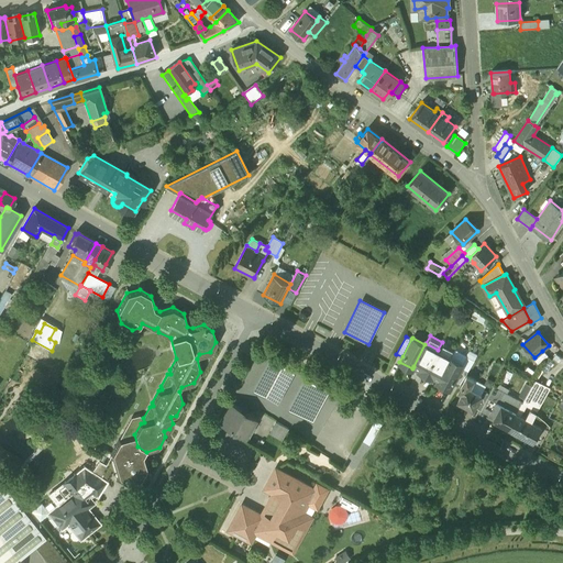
[(454,349),(442,342),(438,350),(451,356),(454,349)]
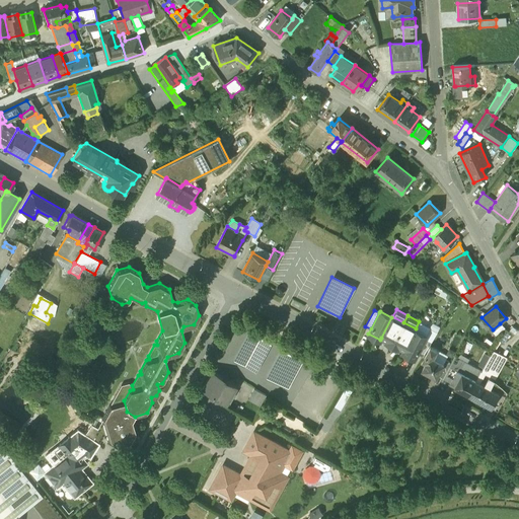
[(403,322),(392,316),(391,317),(381,338),(386,340),(385,341),(392,345),(403,322)]
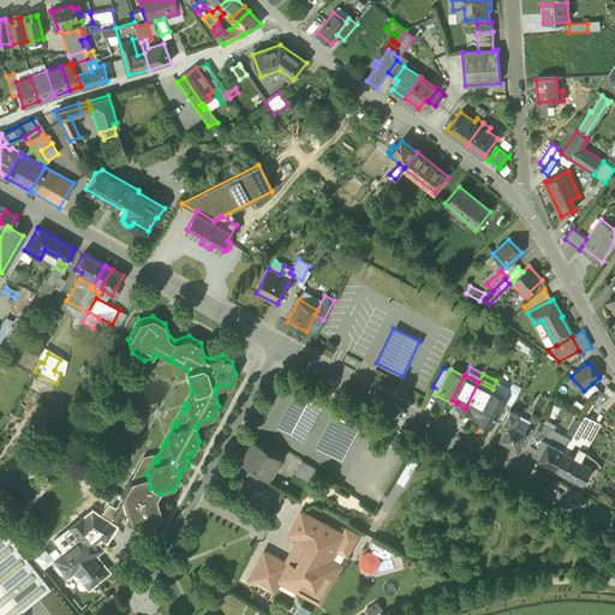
[(493,389),(478,382),(465,408),(472,412),(473,411),(479,413),(491,390),(493,389)]
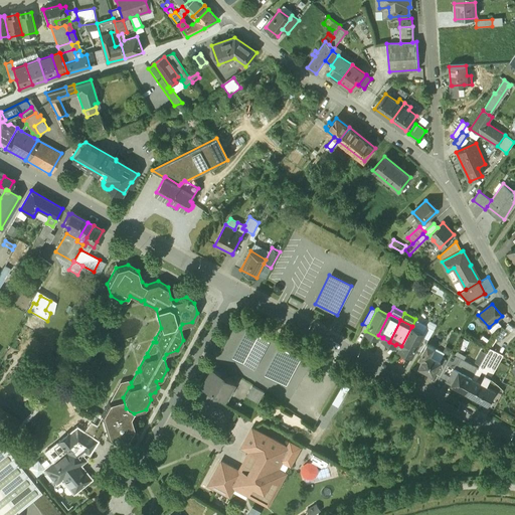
[(496,321),(489,327),(494,333),(500,326),(496,321)]
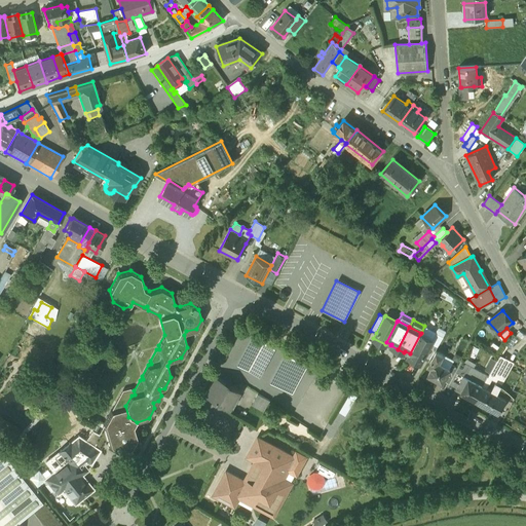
[(525,334),(520,330),(516,335),(522,339),(525,334)]
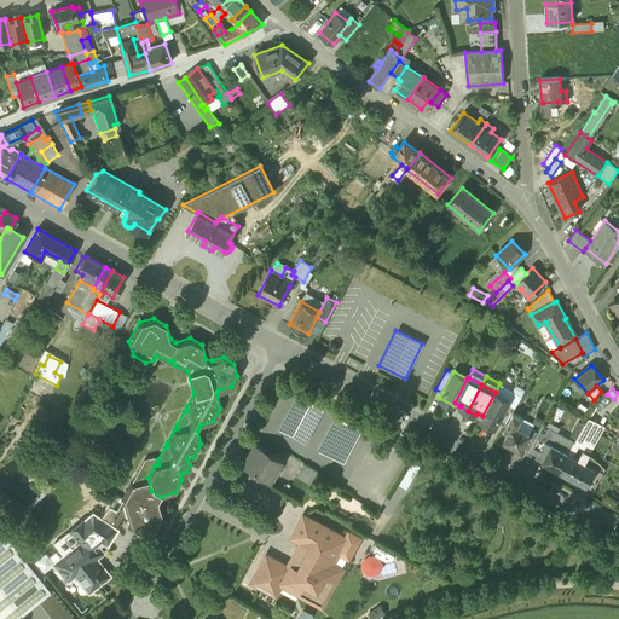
[(509,400),(495,393),(482,416),(480,420),(495,427),(507,405),(509,400)]
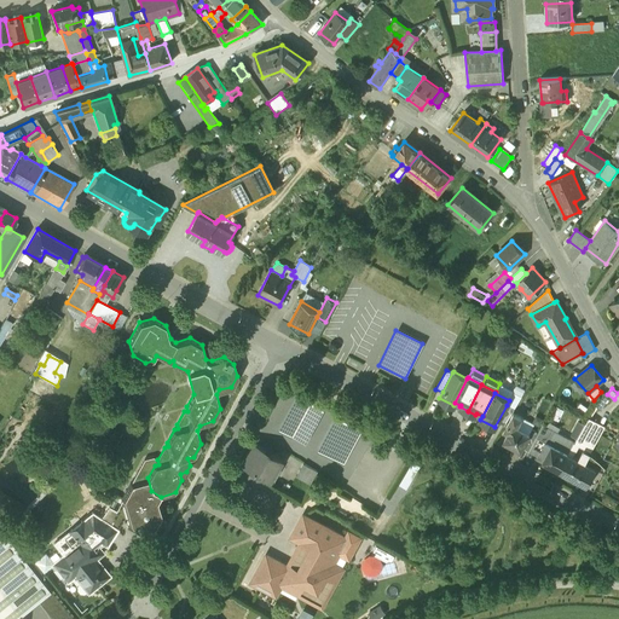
[(279,429),(304,443),(323,410),(298,397),(279,429)]
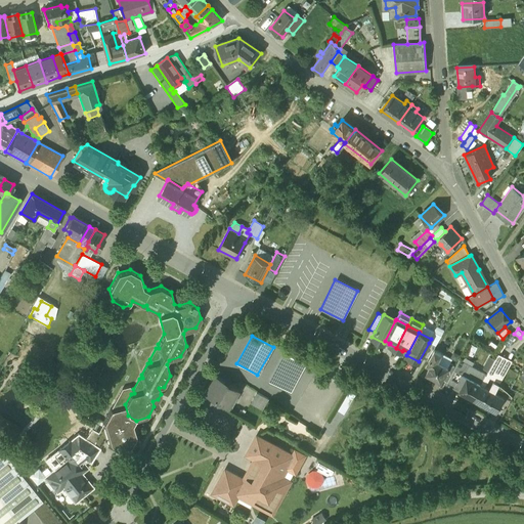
[(435,346),(429,343),(422,357),(427,360),(435,346)]
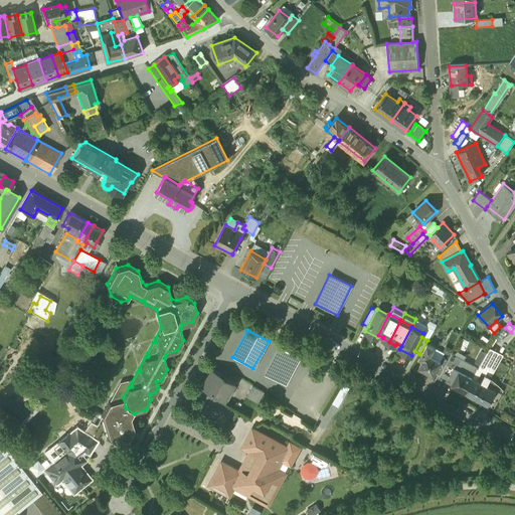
[(434,348),(426,344),(419,358),(422,360),(426,354),(430,356),(434,348)]
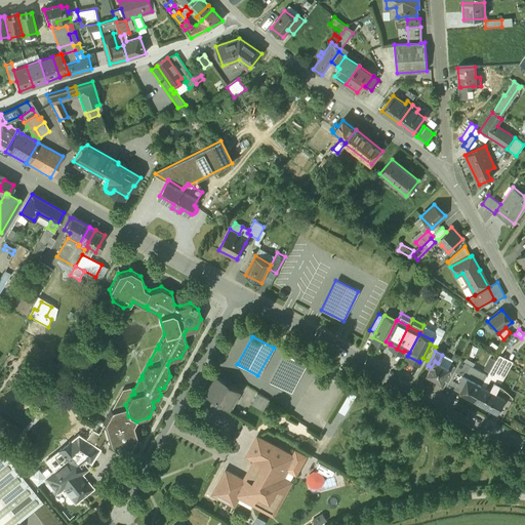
[(292,393),(306,366),(285,355),(271,381),(292,393)]
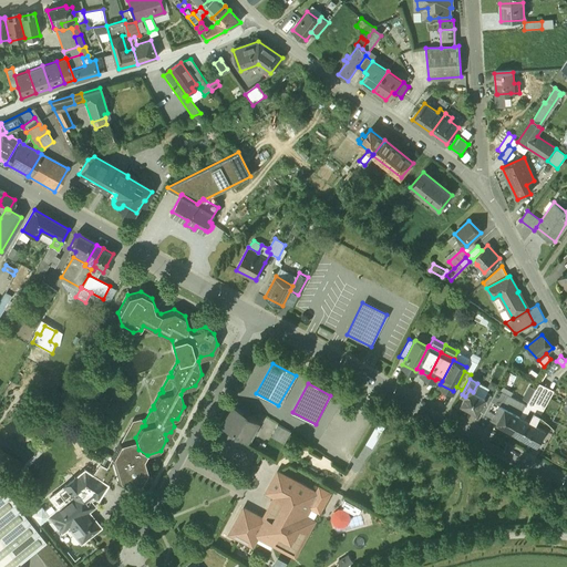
[(543,392),(535,388),(529,399),(525,405),(534,410),(543,392)]
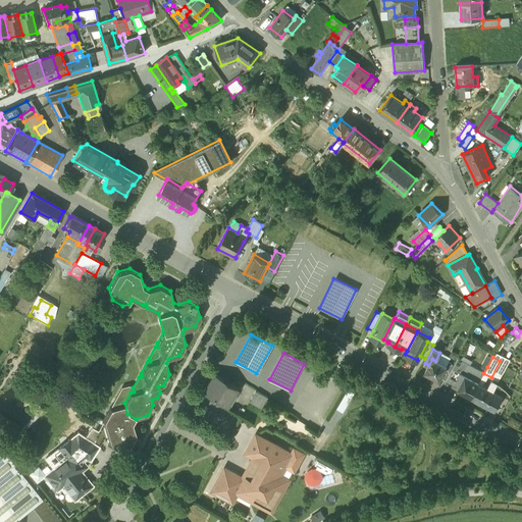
[(435,361),(432,359),(428,365),(424,372),(438,380),(440,378),(447,367),(446,366),(435,361)]
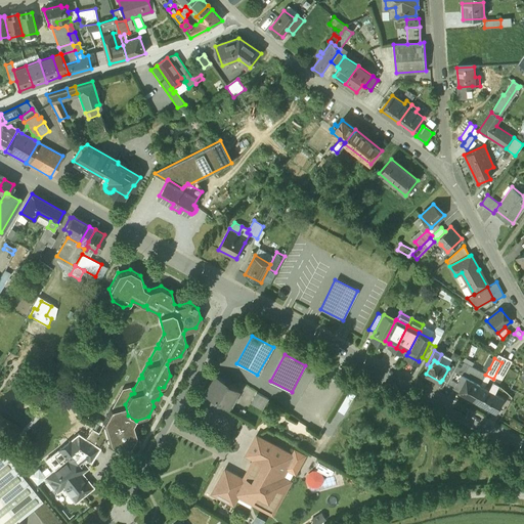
[(501,362),(493,379),(499,383),(509,366),(501,362)]
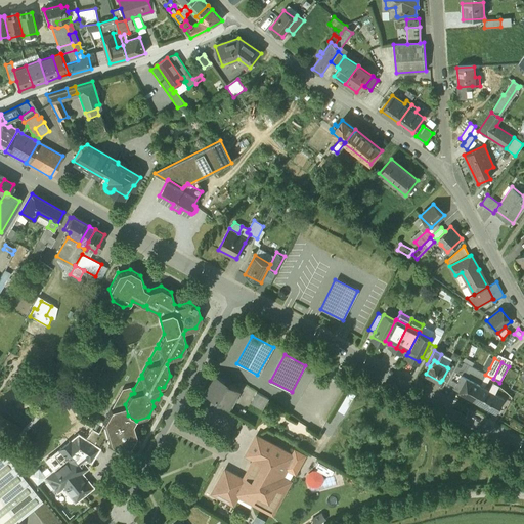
[(455,366),(449,364),(447,367),(448,368),(442,380),(447,382),(455,366)]
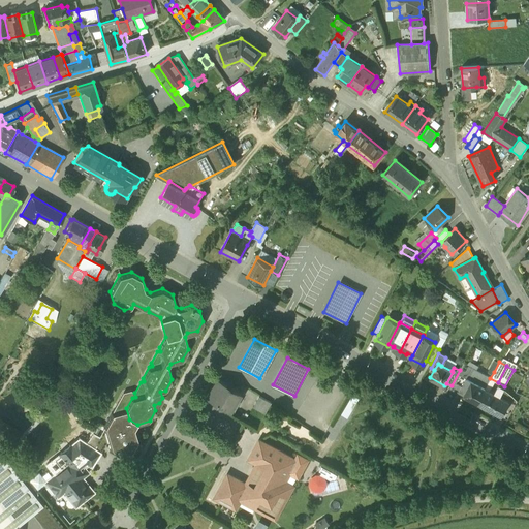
[(494,372),(489,369),(485,376),(487,377),(490,378),(494,372)]
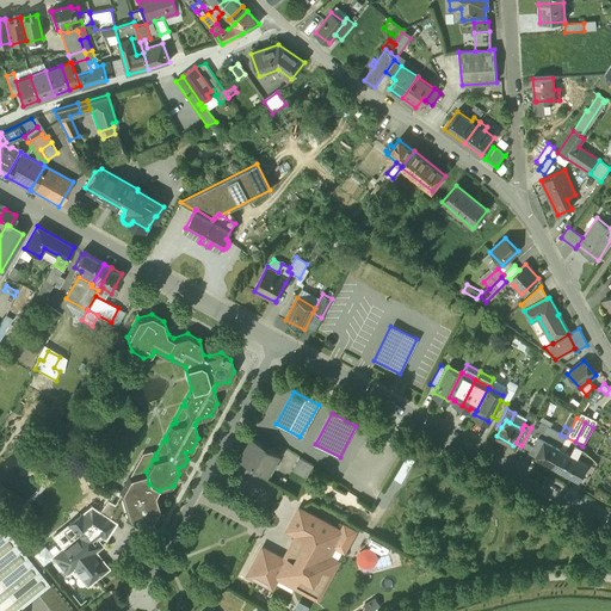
[(531,427),(522,445),(531,451),(541,433),(531,427)]
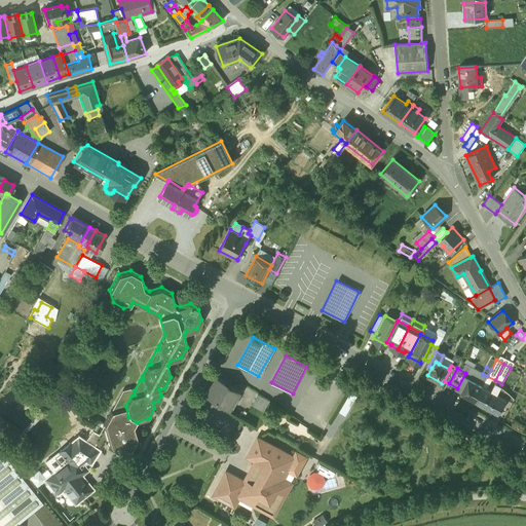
[(487,376),(484,375),(479,383),(483,385),(486,379),(487,376)]
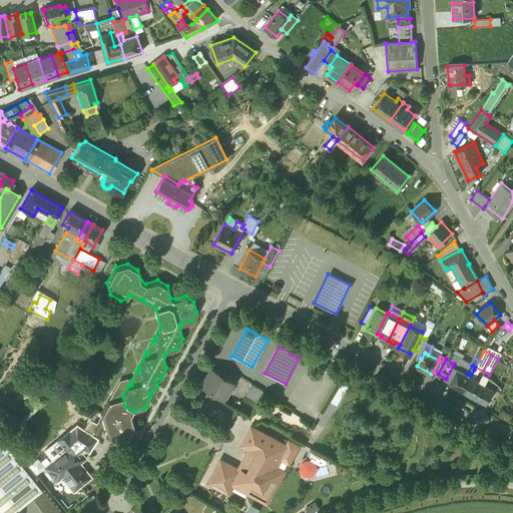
[(234,382),(210,367),(199,385),(223,400),(234,382)]
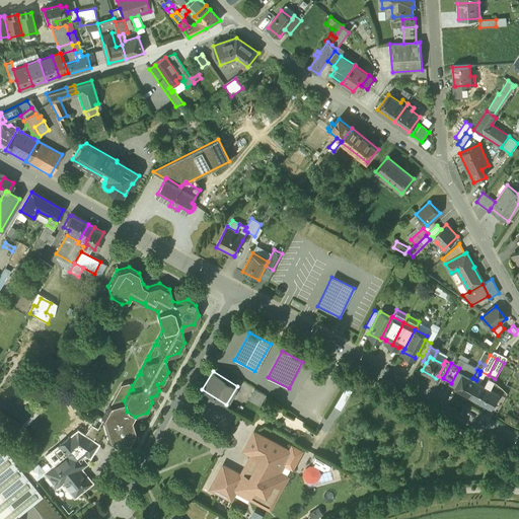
[(472,378),(462,373),(454,387),(468,395),(476,380),(472,378)]
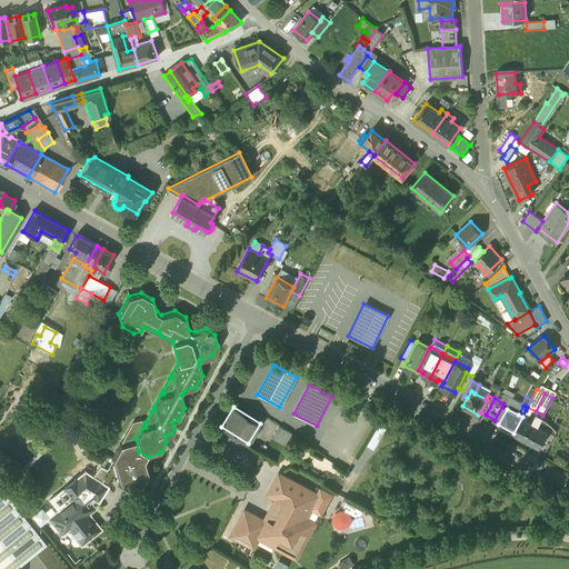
[(531,422),(527,419),(530,412),(526,410),(522,417),(513,433),(538,447),(547,431),(537,426),(541,418),(536,415),(531,422)]
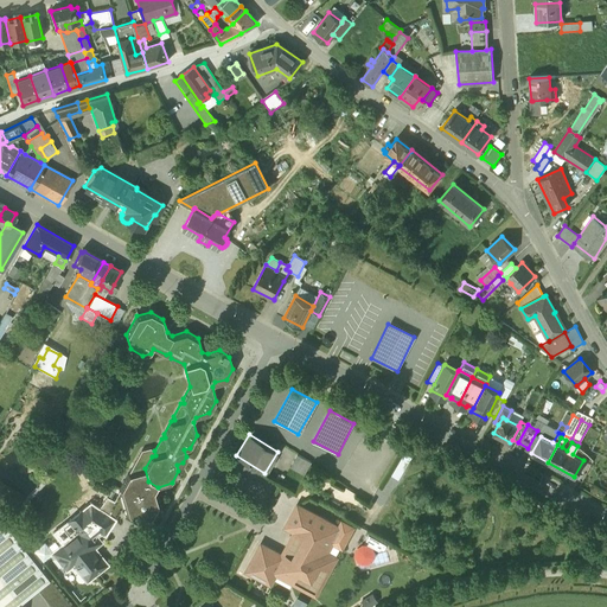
[(141,451),(131,472),(148,481),(145,468),(152,457),(155,455),(154,451),(149,448),(141,451)]
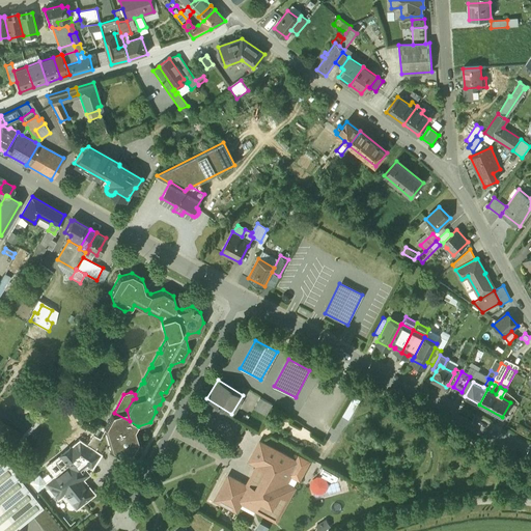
[(272,404),(260,398),(254,409),(266,415),(272,404)]
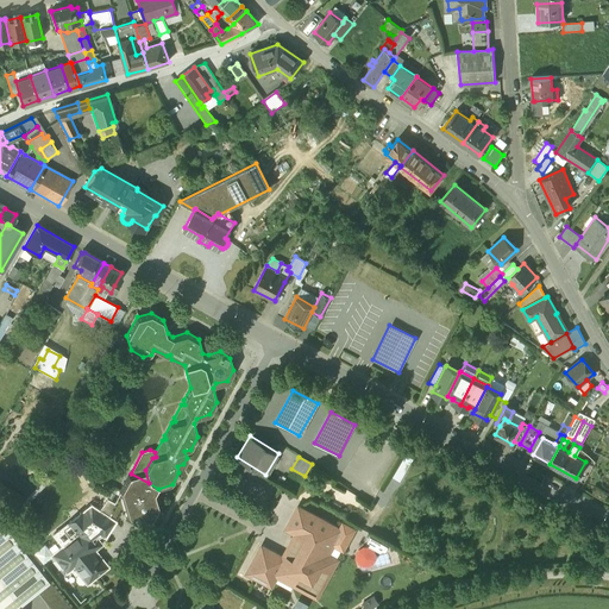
[(156,493),(158,489),(149,483),(131,473),(121,490),(131,516),(139,522),(154,519),(159,507),(156,493)]
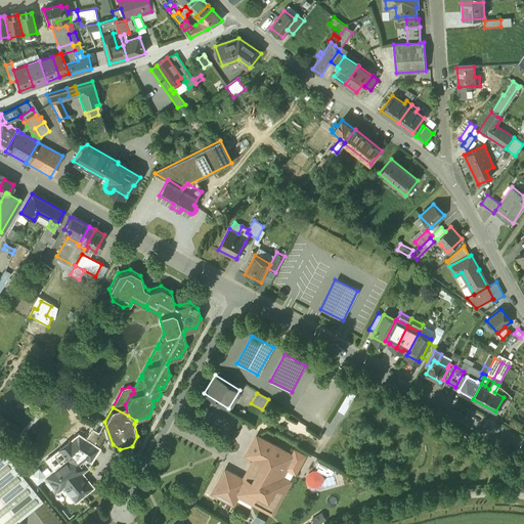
[(100,448),(86,438),(85,438),(78,434),(46,460),(53,470),(75,452),(83,463),(87,461),(91,463),(100,448)]
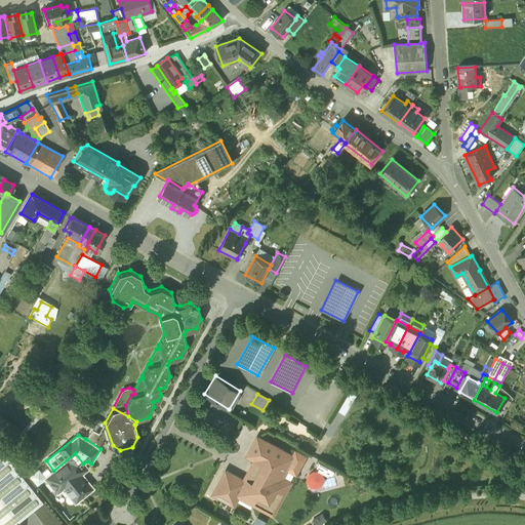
[(274,449),(255,439),(247,455),(255,459),(244,481),(239,489),(241,491),(257,499),(255,502),(269,510),(278,493),(283,496),(290,482),(283,478),(288,469),(294,456),(276,446),(274,449)]
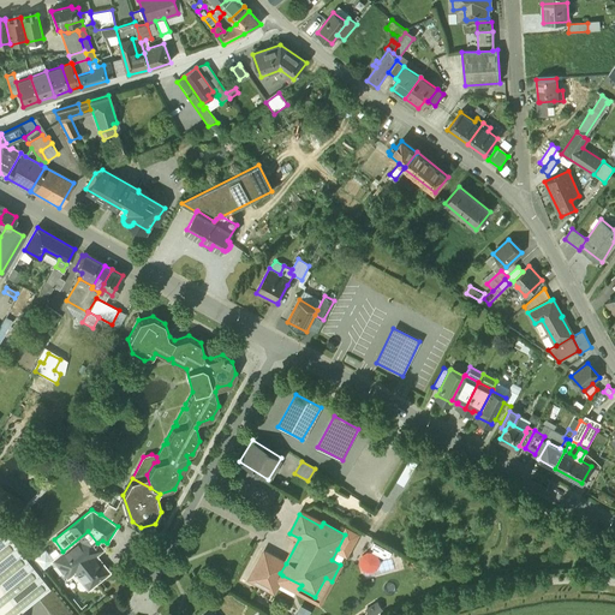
[(51,586),(0,523),(0,614),(19,614),(21,610),(51,586)]
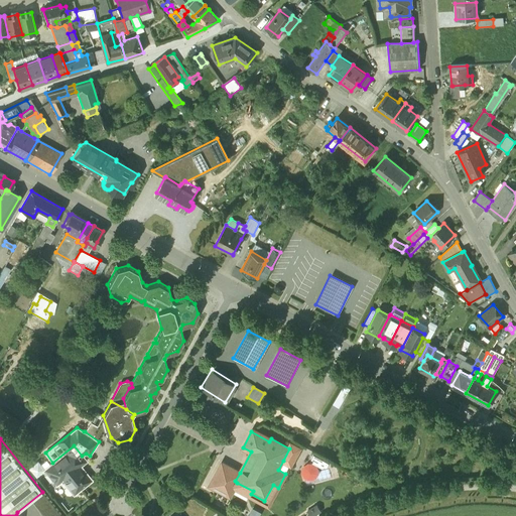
[(283,461),(291,466),(300,447),(292,443),(289,448),(283,461)]
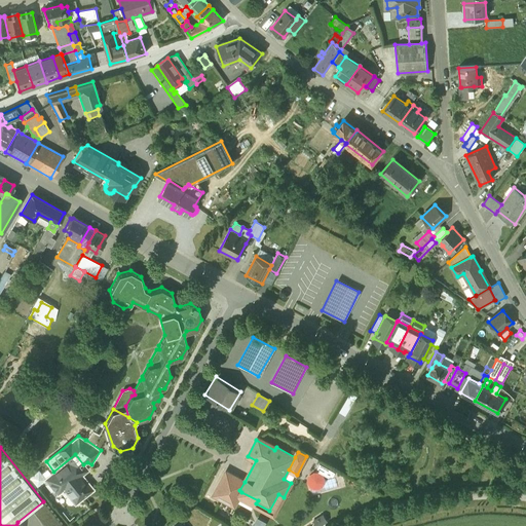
[(83,464),(75,454),(53,472),(45,479),(54,491),(64,483),(71,491),(68,494),(75,503),(94,489),(81,475),(87,470),(83,464)]
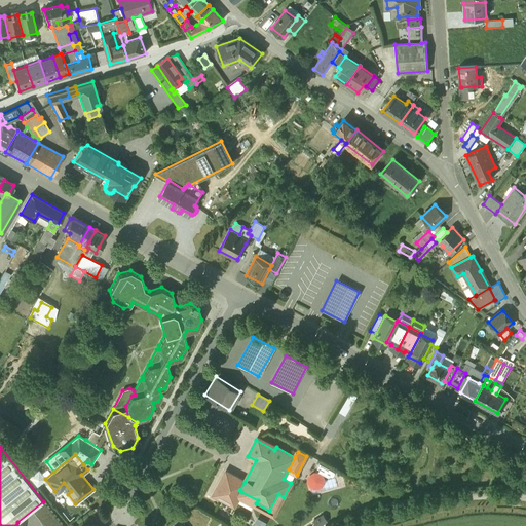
[(245,482),(226,472),(214,495),(234,506),(241,492),(239,490),(245,482)]
